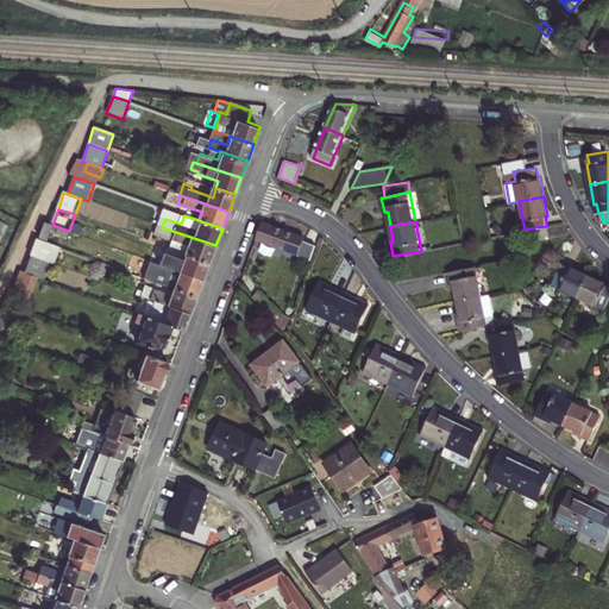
[(51,226),(44,224),(39,240),(46,243),(51,226)]
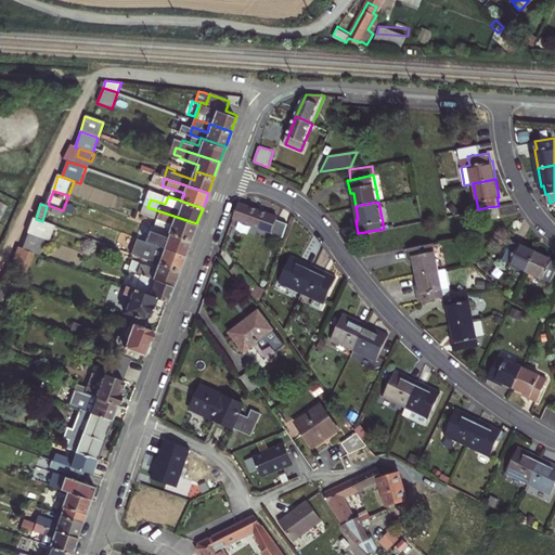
[(144,205),(141,213),(171,223),(168,231),(170,231),(191,239),(196,223),(147,207),(144,205)]
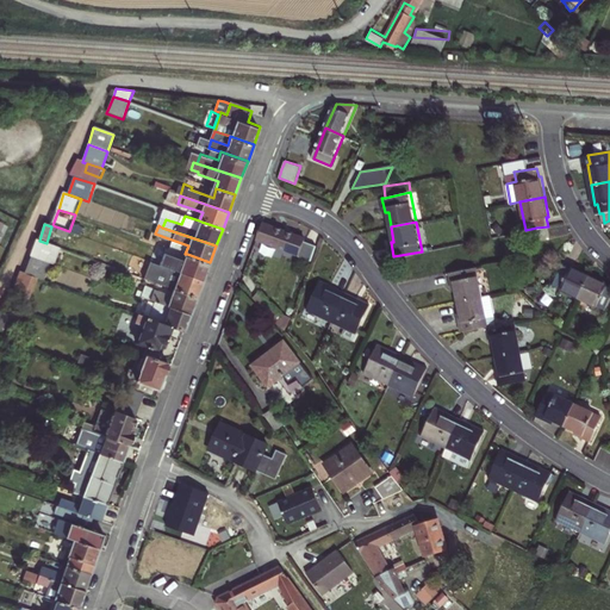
[(300,242),(260,226),(256,240),(296,254),(300,242)]
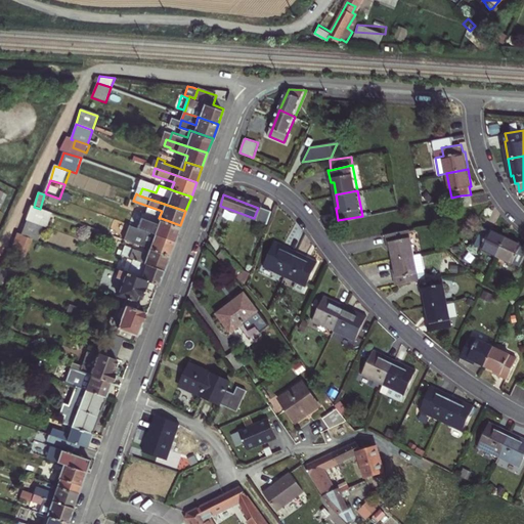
[(461,195),(463,206),(472,204),(471,194),(461,195)]
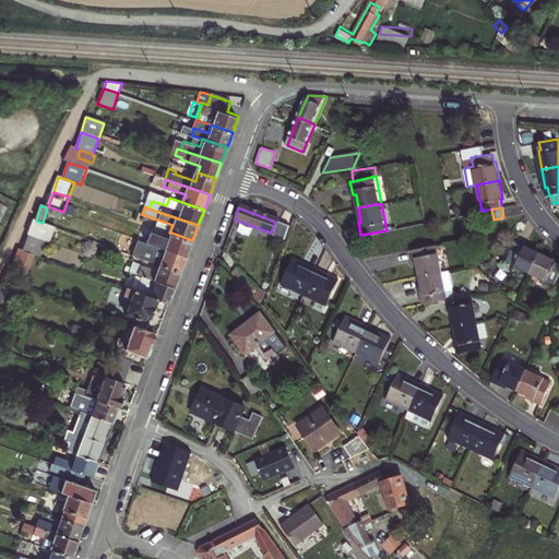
[(34,222),(28,237),(43,241),(46,242),(52,228),(34,222)]
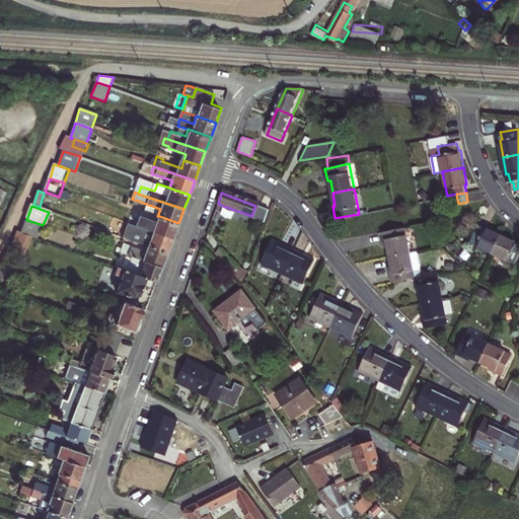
[(173,237),(178,223),(159,216),(156,223),(131,214),(128,222),(139,226),(173,237)]
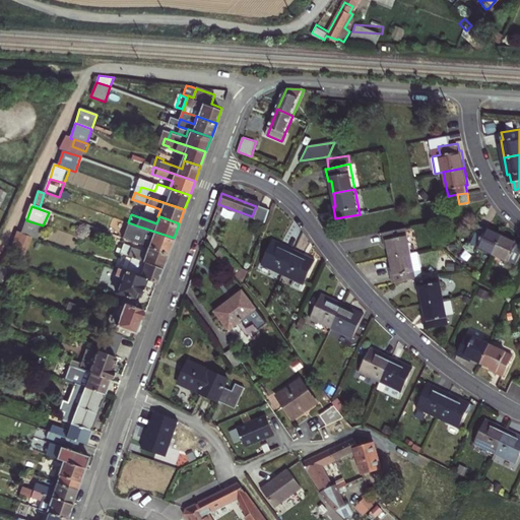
[(26,220),(20,235),(29,238),(35,239),(40,224),(26,220)]
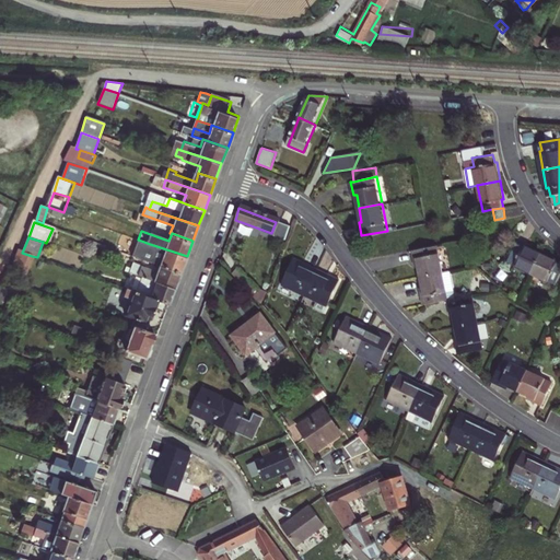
[(182,271),(187,256),(150,244),(138,240),(135,248),(147,253),(144,258),(160,264),(182,271)]
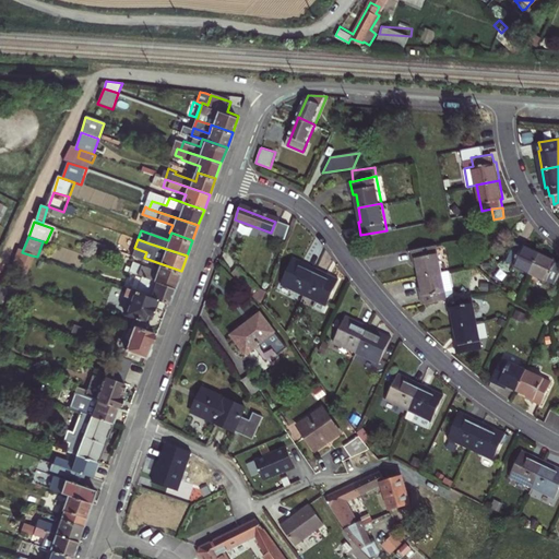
[(515,241),(507,260),(531,272),(540,251),(523,244),(523,246),(515,241)]
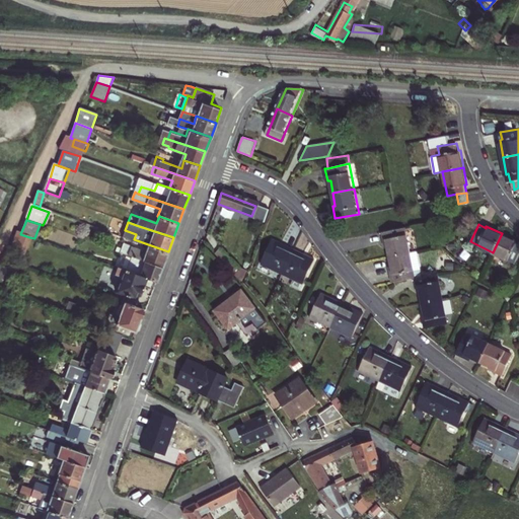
[(388,242),(391,255),(412,251),(408,227),(383,231),(385,242),(388,242)]
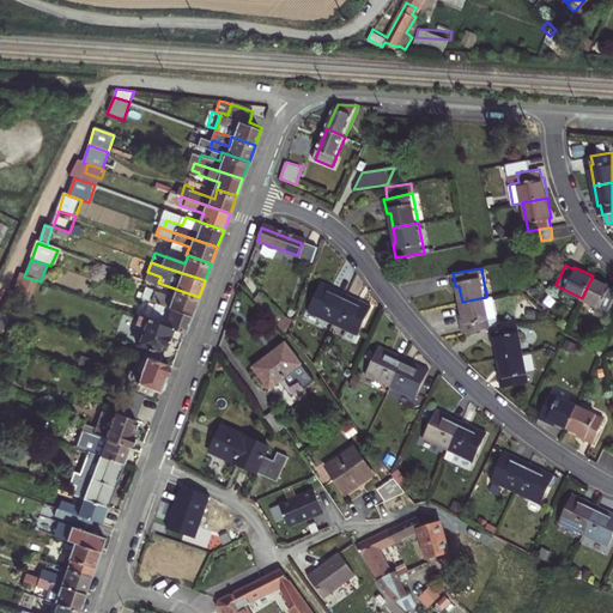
[(19,274),(8,296),(14,298),(26,303),(35,280),(24,277),(19,274)]
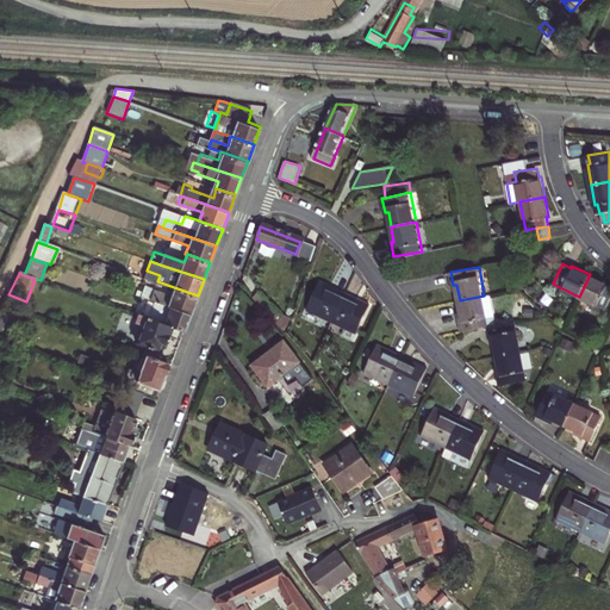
[(590,274),(579,297),(607,310),(609,300),(609,286),(609,284),(590,274)]
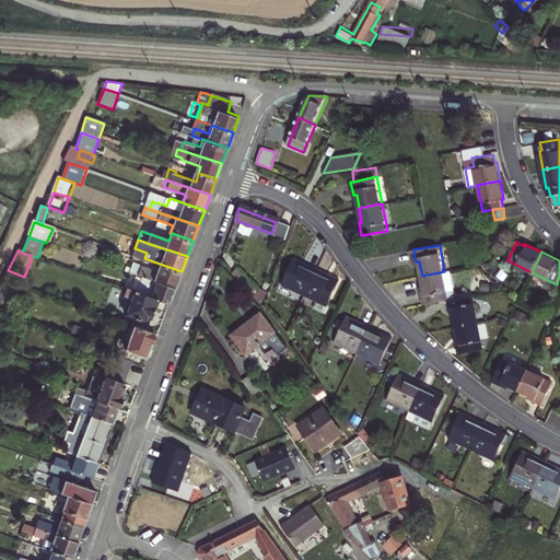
[(294,256),(282,280),(305,291),(316,267),(294,256)]
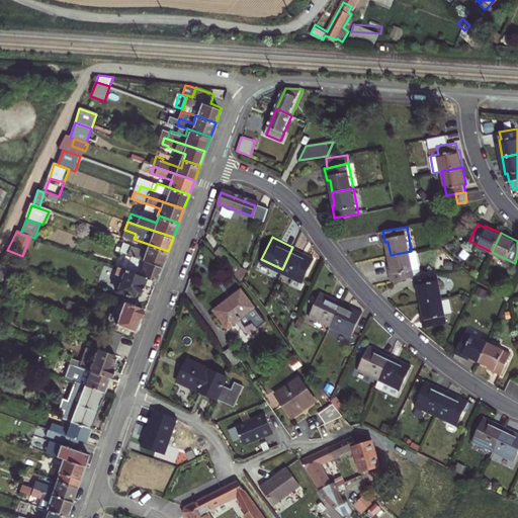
[(162,266),(168,251),(148,244),(146,250),(131,245),(126,254),(132,256),(162,266)]
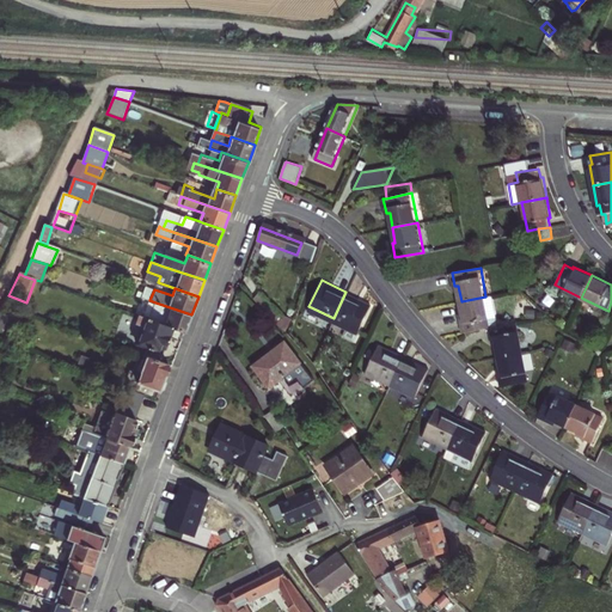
[(346,292),(334,318),(347,325),(343,334),(353,338),(356,330),(369,304),(346,292)]
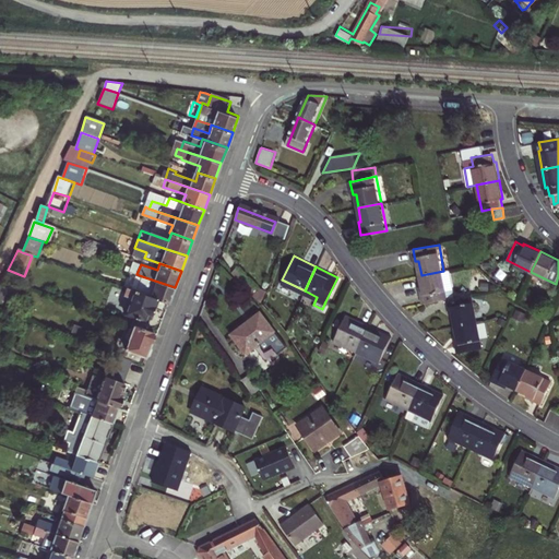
[(240,269),(234,274),(251,296),(257,290),(240,269)]
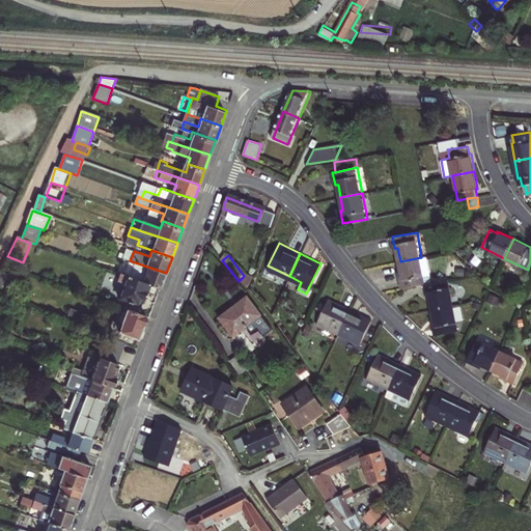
[(12,258),(7,256),(2,266),(8,268),(12,258)]
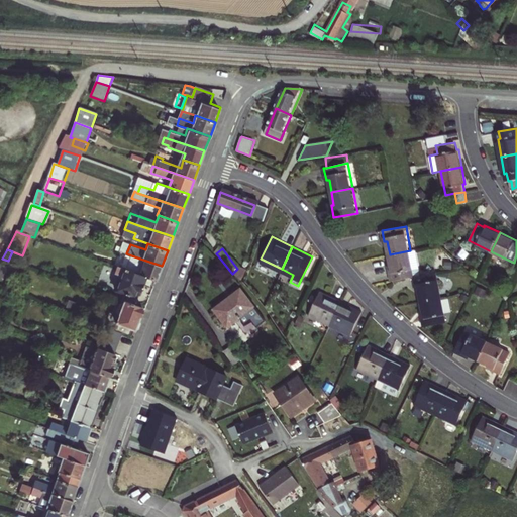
[(389,269),(392,281),(415,277),(410,250),(390,254),(392,268),(389,269)]
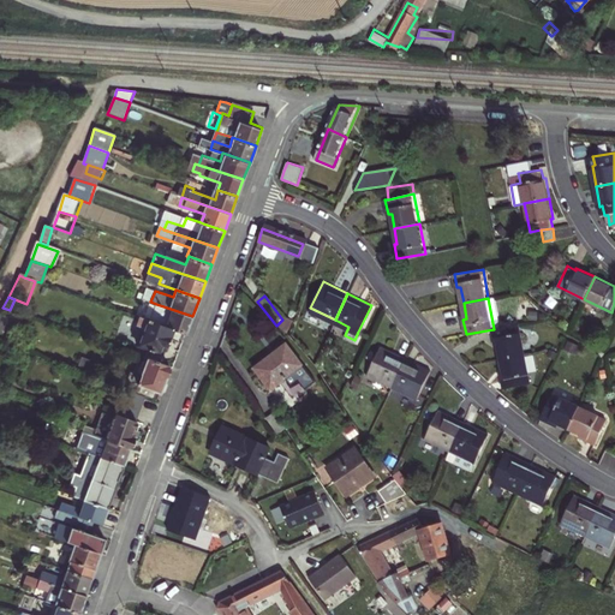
[(186,334),(192,316),(156,304),(150,321),(173,329),(186,334)]
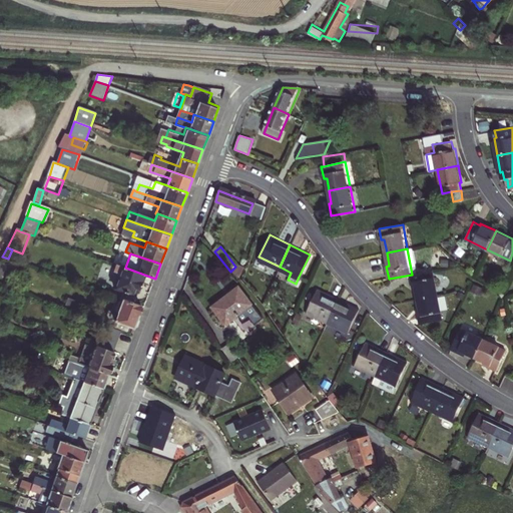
[(140,288),(144,275),(125,268),(116,265),(114,270),(116,271),(115,276),(116,276),(118,280),(115,289),(133,295),(134,291),(136,286),(140,288)]
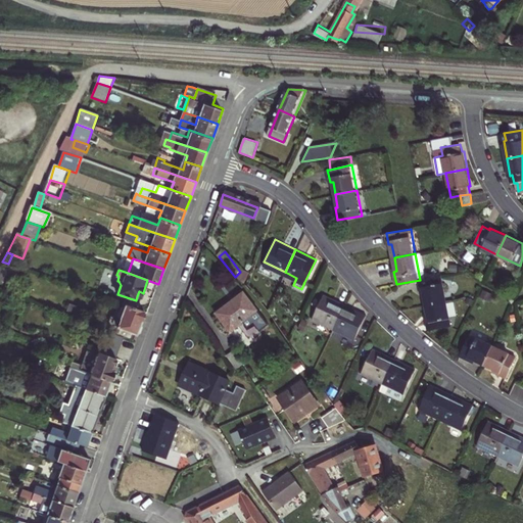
[(248,274),(240,272),(235,277),(243,286),(248,274)]
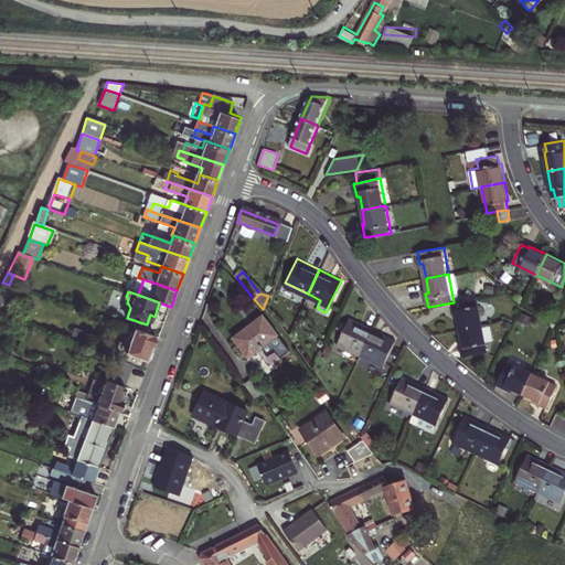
[(459,315),(461,329),(482,324),(478,297),(454,302),(456,315),(459,315)]
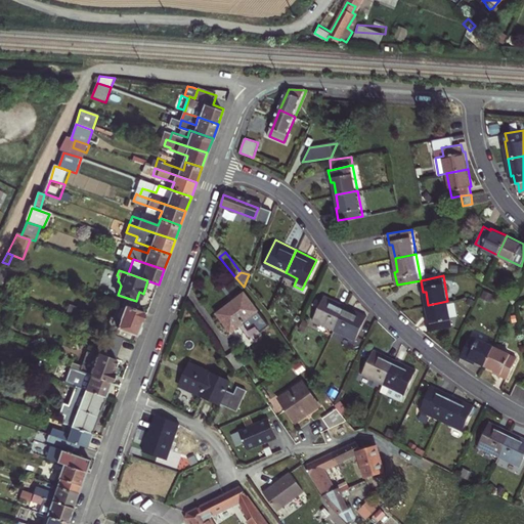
[(326,294),(314,318),(335,328),(346,304),(326,294)]
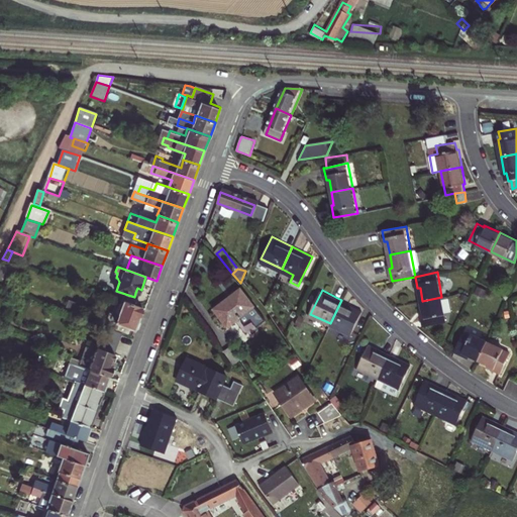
[(243,291),(217,311),(231,329),(249,315),(254,322),(263,316),(243,291)]
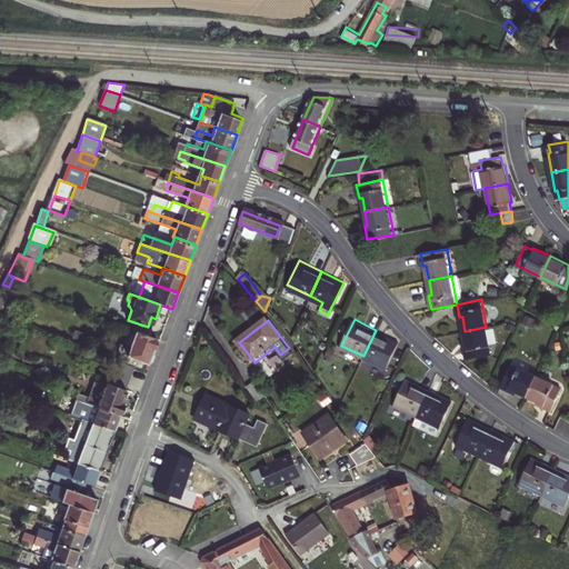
[(158,337),(130,327),(129,331),(131,332),(127,345),(130,347),(129,353),(126,361),(147,369),(149,360),(150,358),(152,359),(159,341),(157,340),(158,337)]
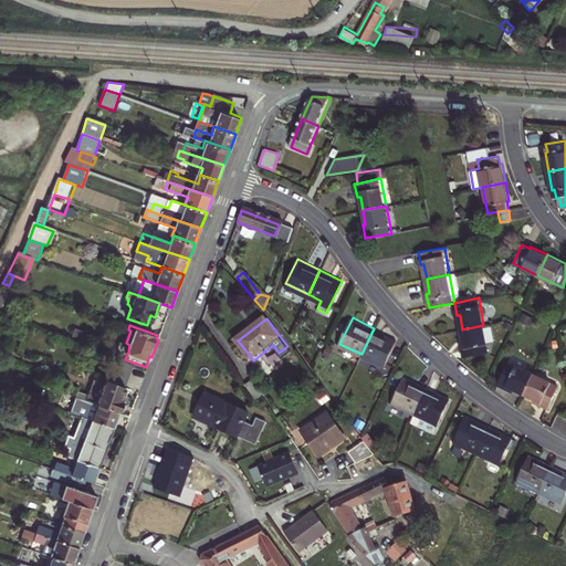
[(462,329),(465,344),(461,345),(464,358),(489,353),(483,325),(462,329)]
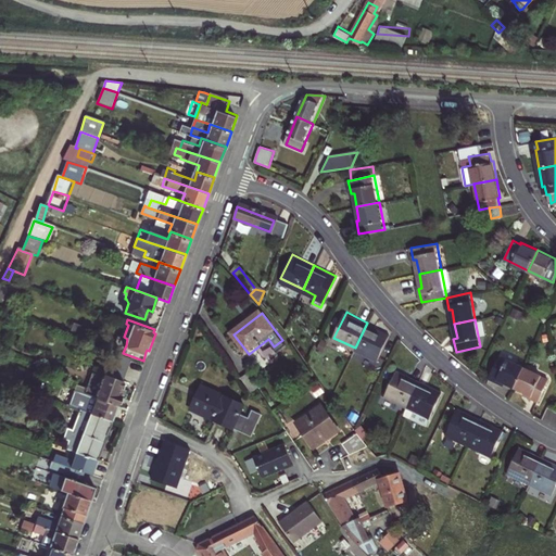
[(367,323),(355,348),(378,358),(390,332),(367,323)]
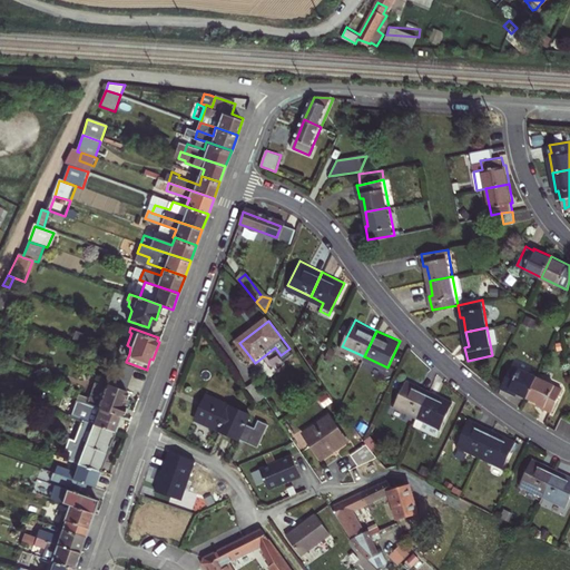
[(538,375),(512,364),(501,387),(513,393),(514,390),(528,396),(538,375)]
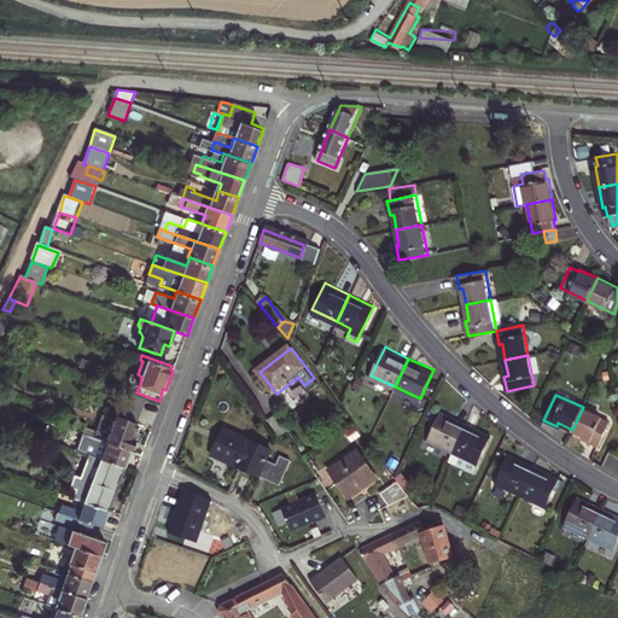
[(583,407),(572,430),(587,437),(586,441),(598,447),(610,421),(583,407)]
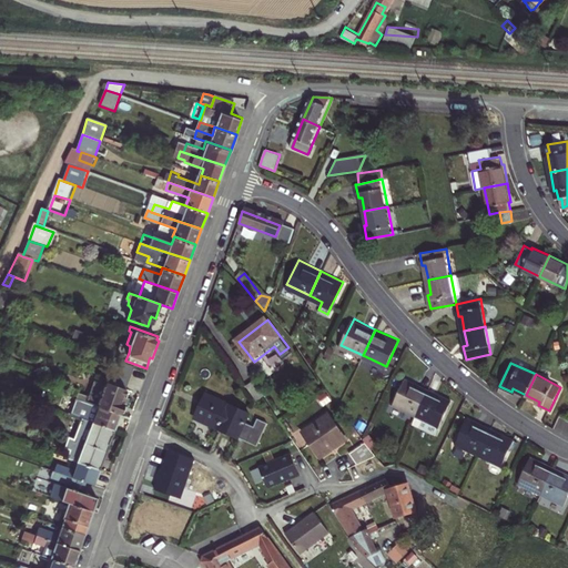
[(406,378),(393,404),(415,415),(428,388),(406,378)]
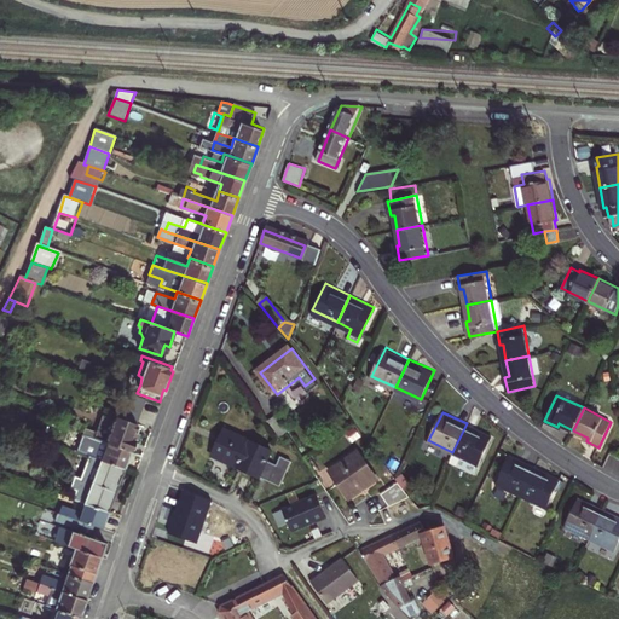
[(142,422),(116,414),(109,433),(82,426),(81,432),(88,434),(106,440),(131,449),(136,435),(137,437),(142,422)]
